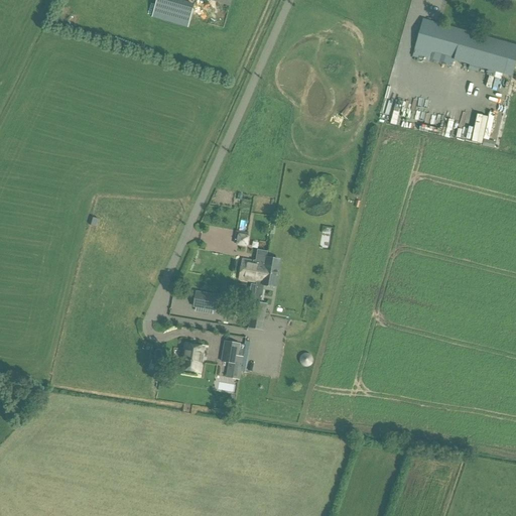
[(173,0),(157,0),(152,17),(187,27),(194,6),(173,0)]
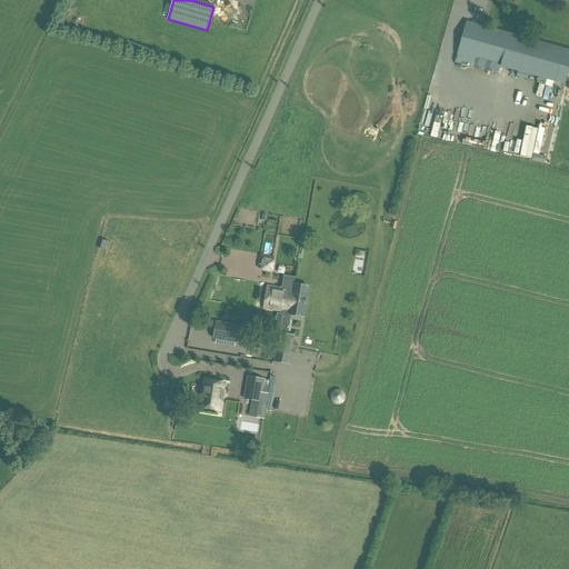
[(568,50),(466,21),(457,55),(477,60),(565,86),(568,70),(568,50)]
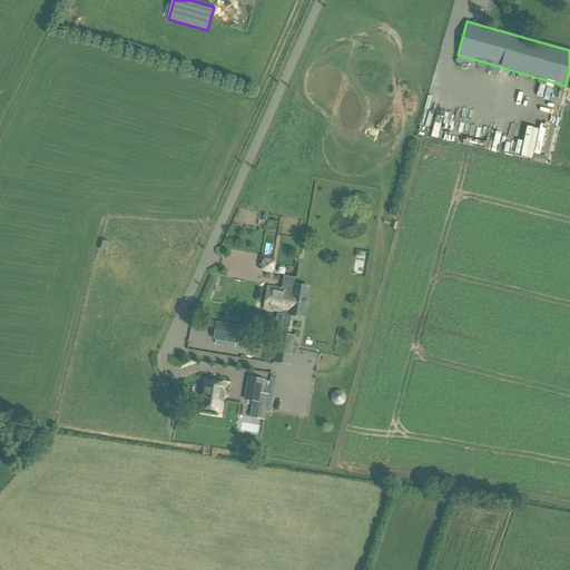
[(458,55),(455,64),(475,69),(478,60),(458,55)]
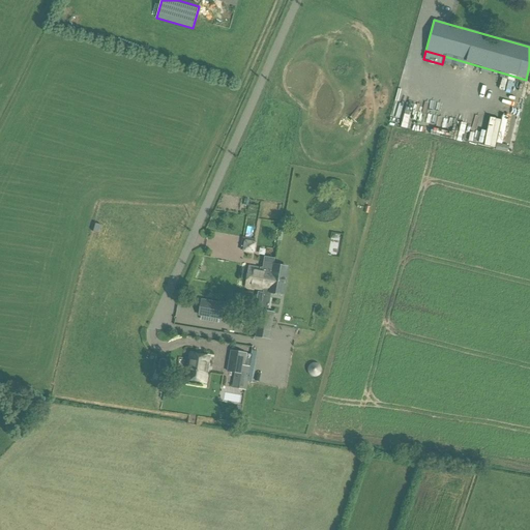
[(230,247),(254,248),(255,230),(231,230),(230,247)]
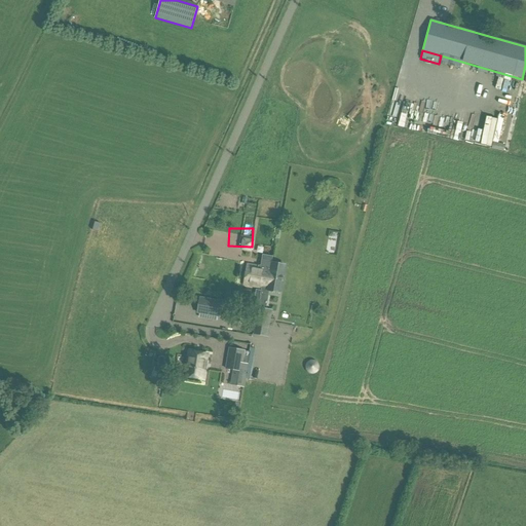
[(247,270),(245,285),(262,288),(261,294),(267,295),(268,290),(279,292),(285,265),(275,264),(275,261),(262,259),(260,272),(247,270)]
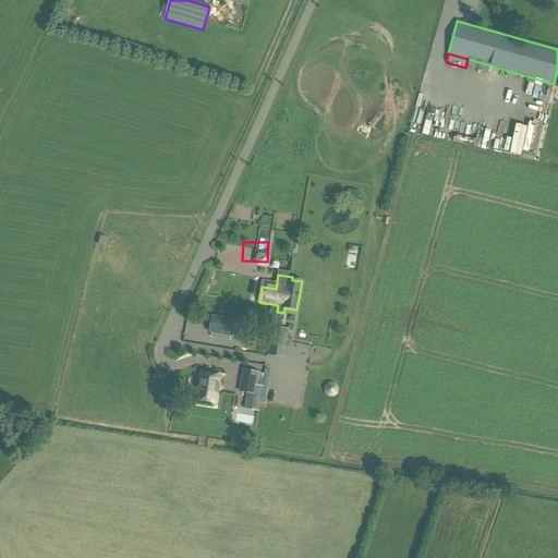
[(232,336),(235,320),(213,316),(209,331),(232,336)]
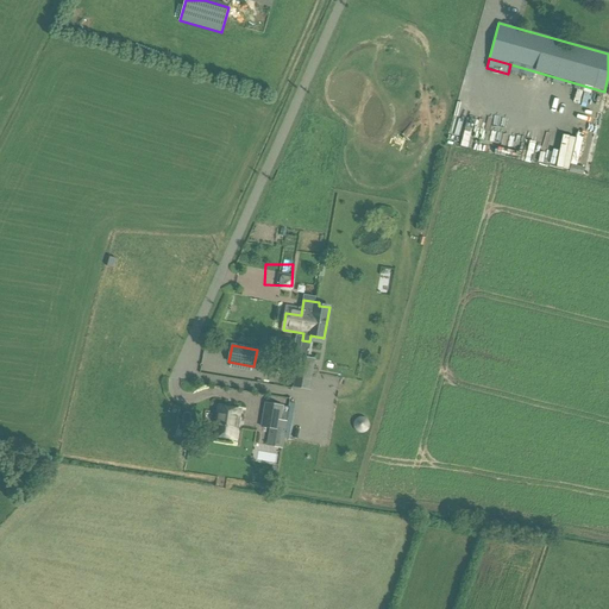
[(299,357),(294,387),(309,389),(314,360),(305,358),(299,357)]
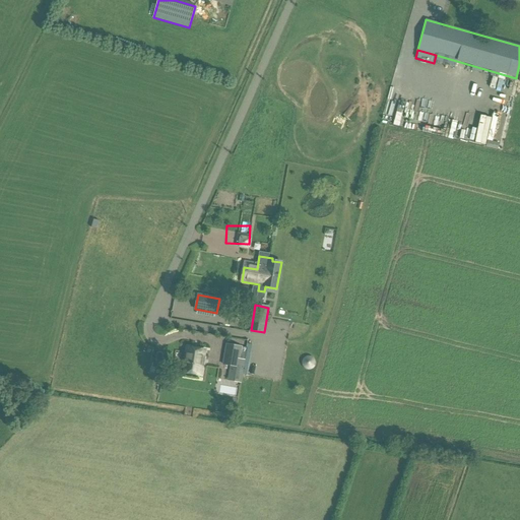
[(226,344),(223,365),(231,366),(229,381),(241,383),(242,374),(244,363),(239,362),(242,347),(226,344)]
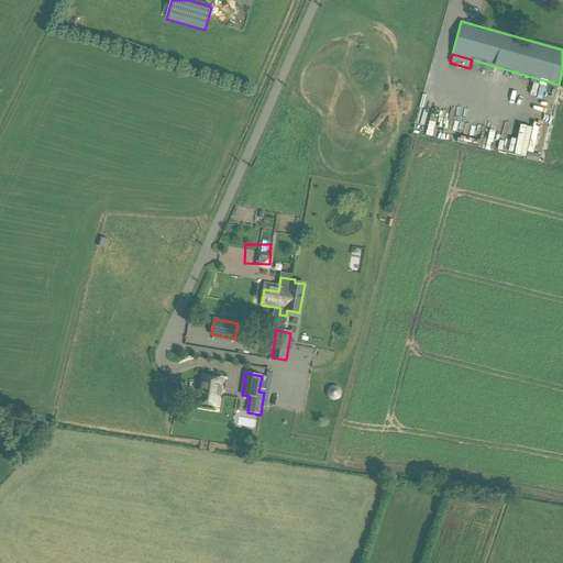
[(198,403),(217,406),(221,379),(202,376),(198,403)]
